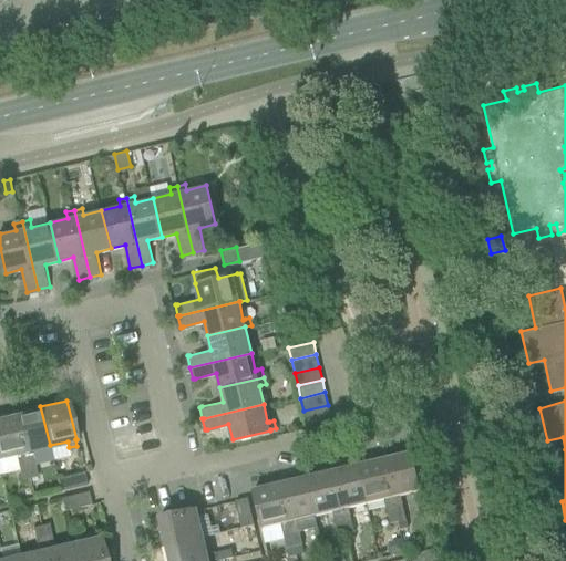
[(328,405),(304,411),(307,424),(331,417),(328,405)]
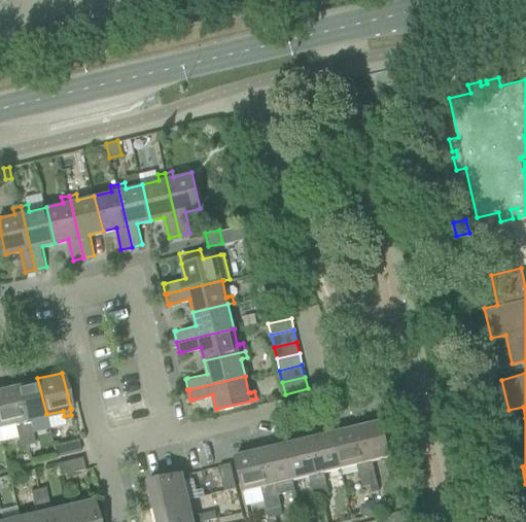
[(37,378),(13,384),(27,443),(35,441),(32,431),(29,418),(46,414),(37,378)]
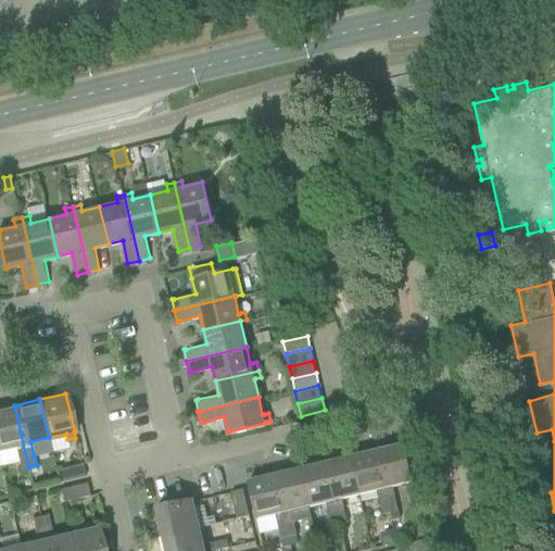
[(14,405),(0,408),(0,448),(15,445),(19,459),(21,468),(28,467),(14,405)]
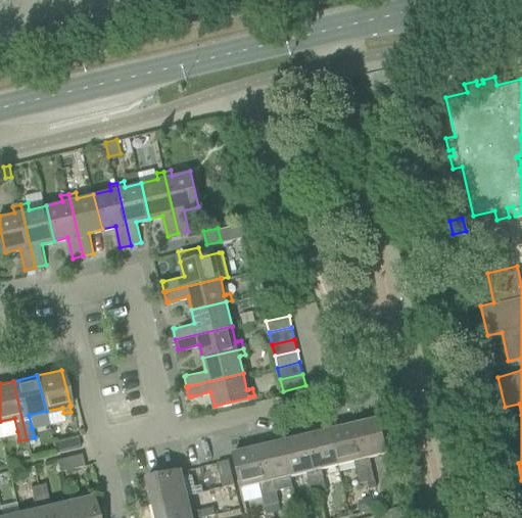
[(62,408),(46,411),(49,424),(65,420),(63,413),(62,408)]
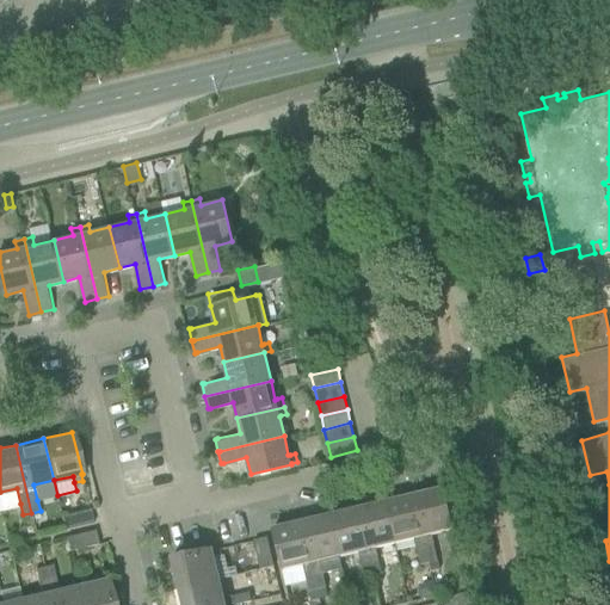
[(37,500),(57,495),(54,480),(34,485),(37,500)]
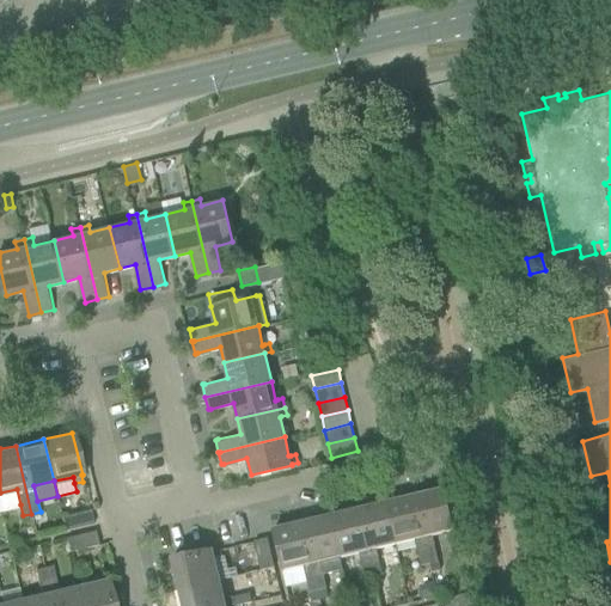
[(443,487),(414,493),(429,559),(438,558),(432,533),(452,528),(443,487)]
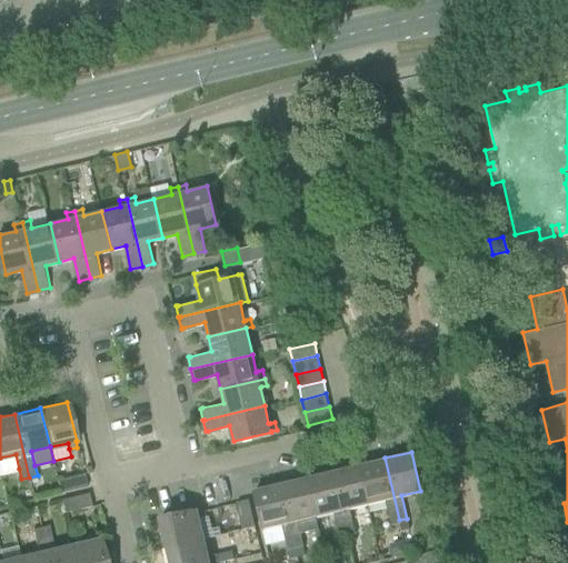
[(16,454),(0,458),(0,466),(1,473),(19,469),(16,454)]
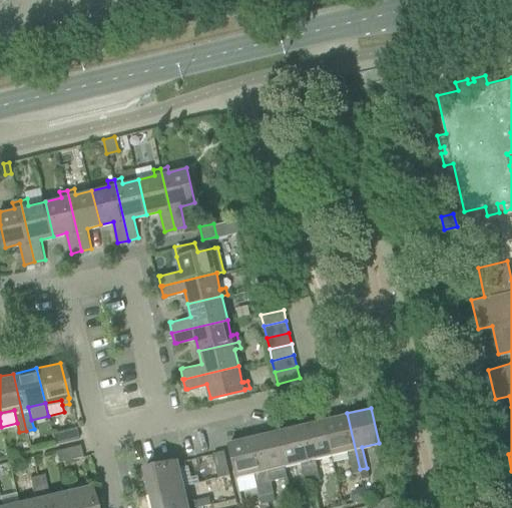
[(347,413),(324,419),(332,454),(348,450),(353,471),(360,469),(347,413)]
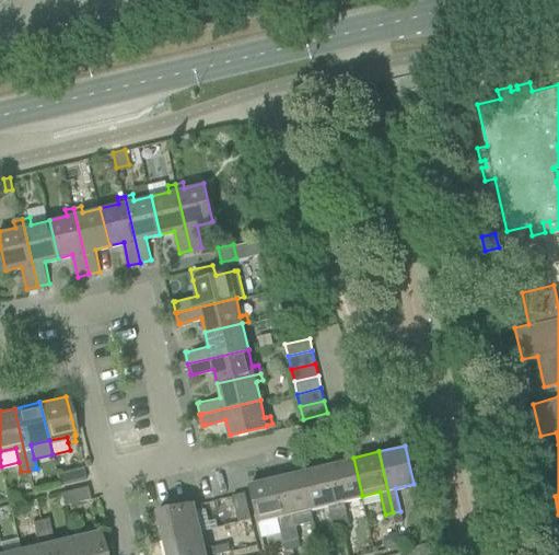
[(353,458),(327,463),(341,524),(350,523),(345,499),(362,496),(353,458)]
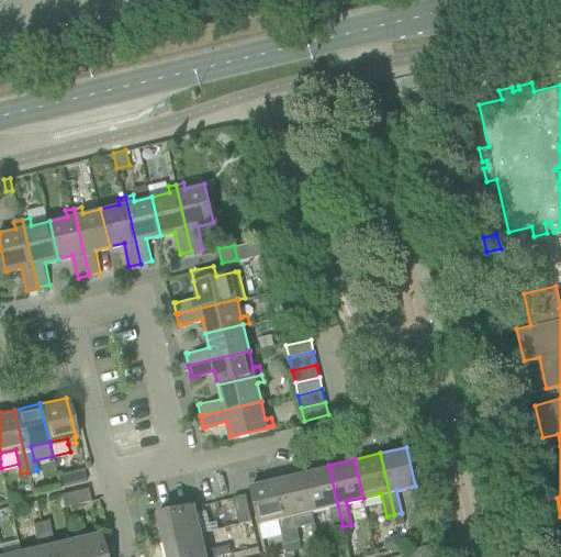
[(328,465),(303,471),(312,510),(329,505),(335,528),(343,526),(328,465)]
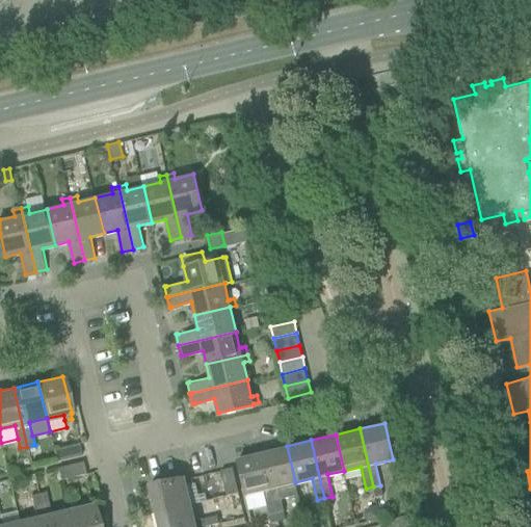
[(53,447),(56,458),(81,453),(78,441),(53,447)]
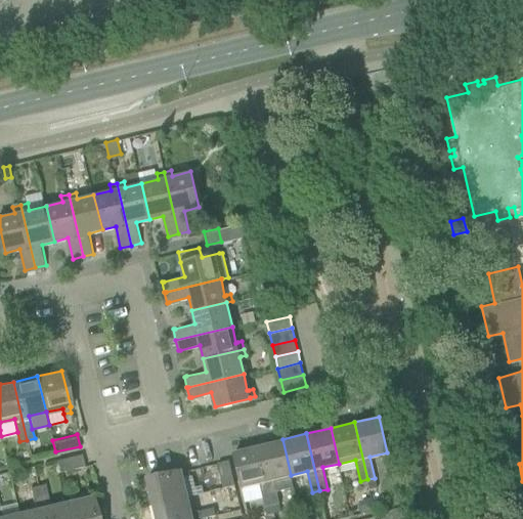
[(282,439),(258,444),(272,502),(279,501),(277,490),(294,486),(291,475),(282,439)]
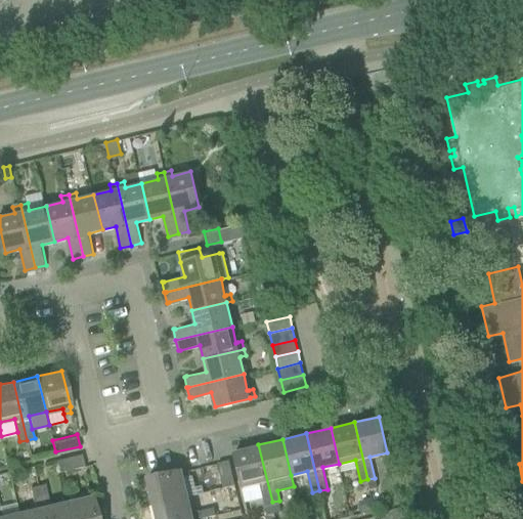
[(272,502),(258,444),(233,450),(242,486),(259,482),(264,504),(272,502)]
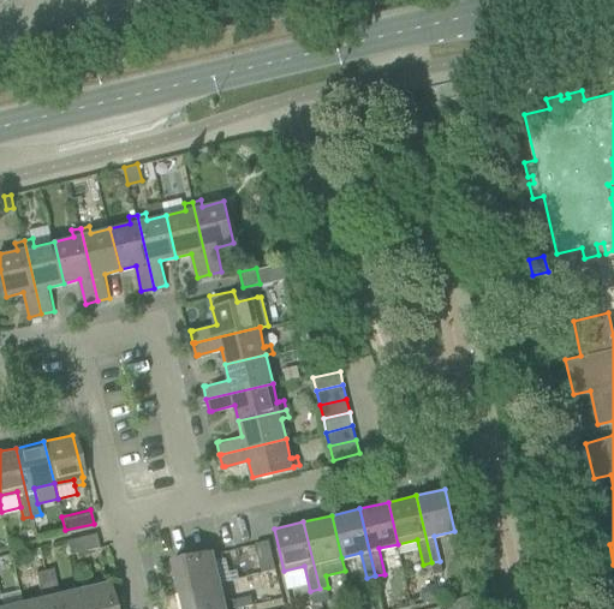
[(66,537),(70,551),(99,544),(95,530),(66,537)]
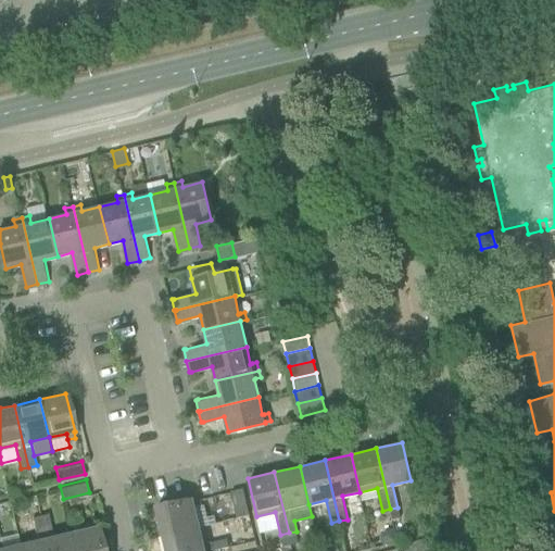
[(243,487),(230,489),(237,515),(250,513),(243,487)]
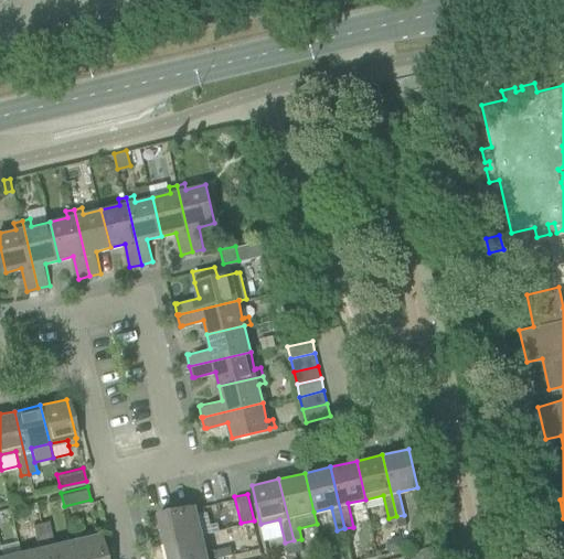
[(158,514),(165,541),(203,531),(199,515),(205,513),(203,505),(197,506),(197,505),(158,514)]
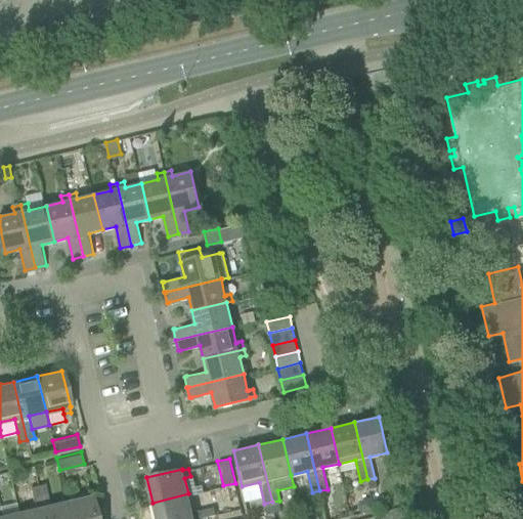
[(375,478),(367,479),(369,487),(377,485),(375,478)]
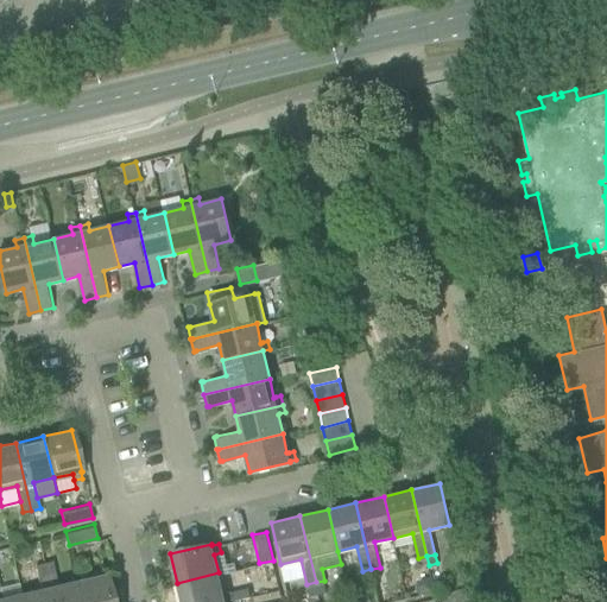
[(52,559),(43,561),(52,601),(82,601),(77,580),(58,584),(52,559)]
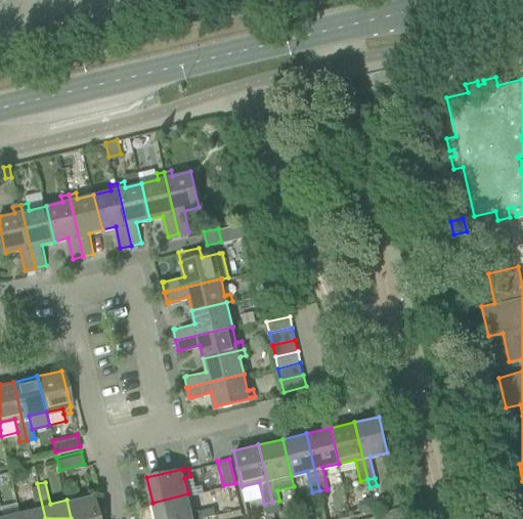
[(35,507),(18,511),(19,518),(45,518),(37,483),(31,485),(30,485),(35,507)]
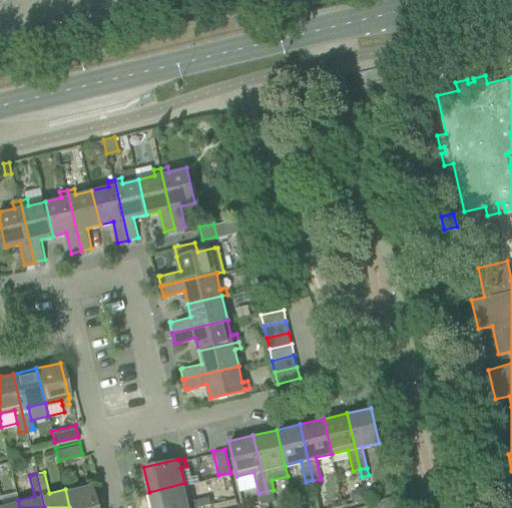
[(81,485),(65,489),(69,507),(94,507),(89,483),(88,483),(87,478),(80,479),(81,485)]
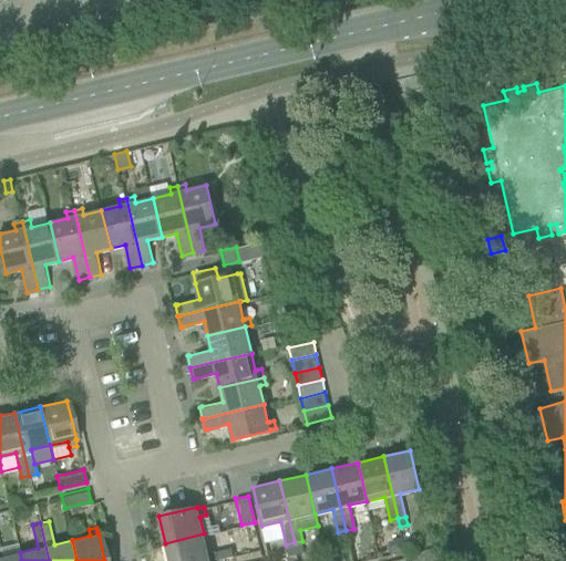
[(165,543),(168,560),(203,560),(234,554),(232,547),(208,551),(204,533),(165,543)]
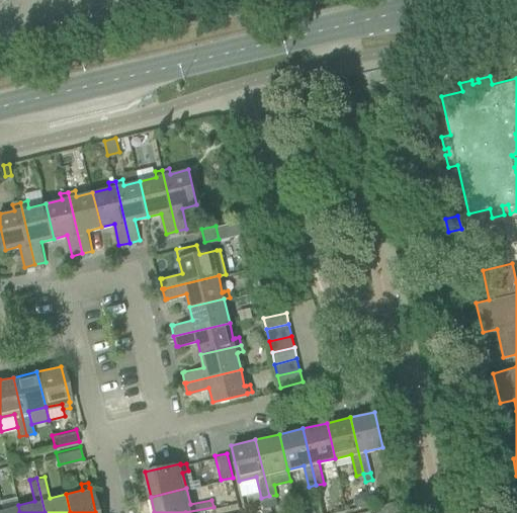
[(359,492),(355,498),(357,505),(370,502),(367,490),(359,492)]
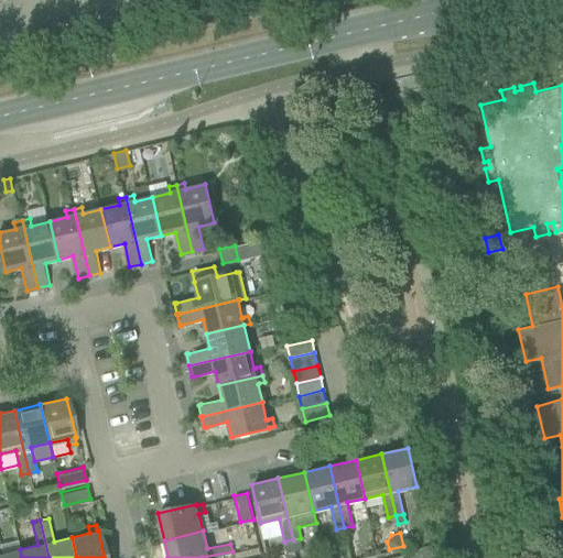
[(0,546),(2,554),(20,549),(18,538),(0,543),(0,546)]
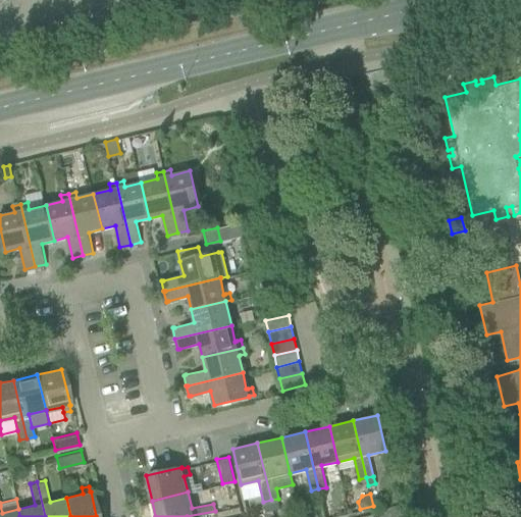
[(0,516),(19,516),(18,509),(2,513),(0,506),(0,516)]
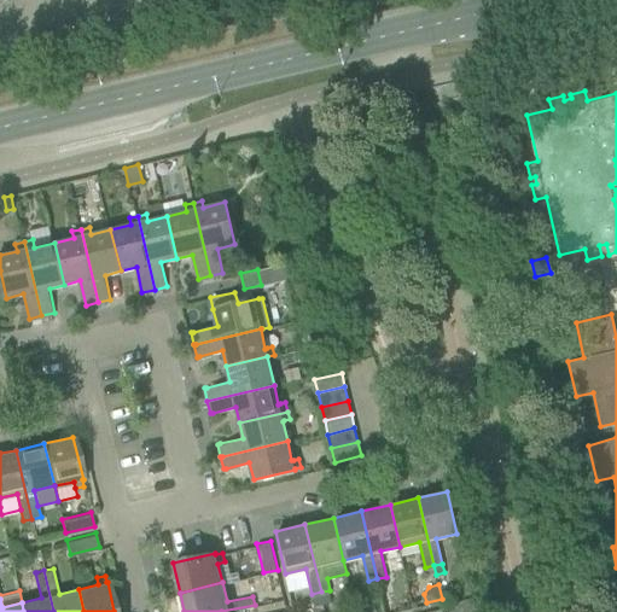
[(367,611),(366,601),(354,605),(355,611),(367,611)]
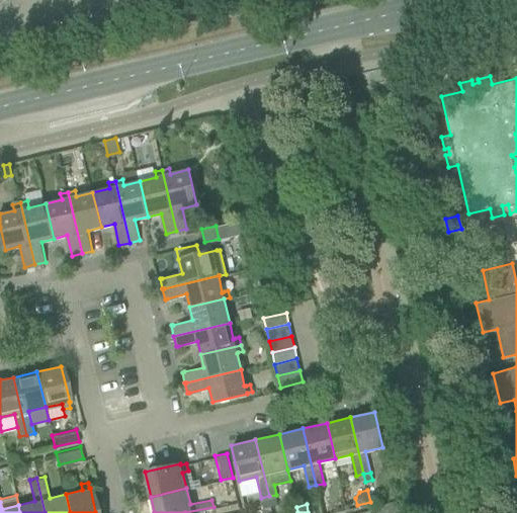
All buildings are outlined.
